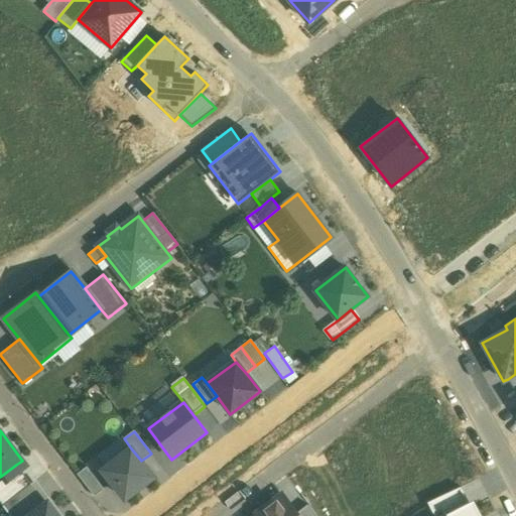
[(131,448),(103,471),(113,484),(124,499),(153,477),(141,461),(131,448)]
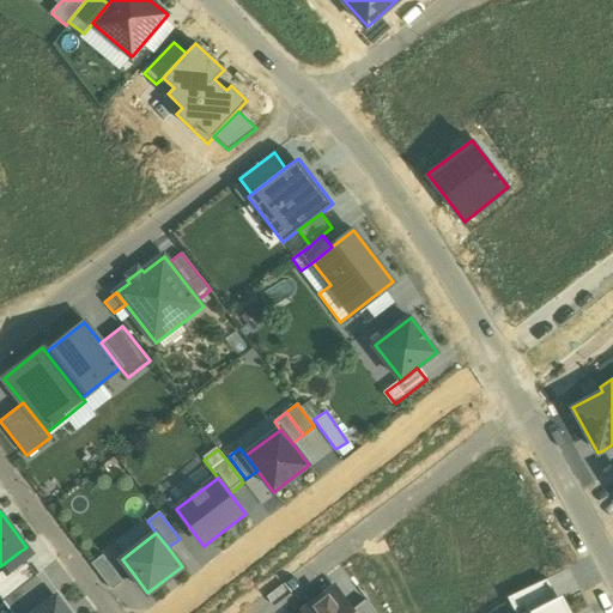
[(0,598),(2,601),(37,575),(19,552),(0,566),(0,598)]
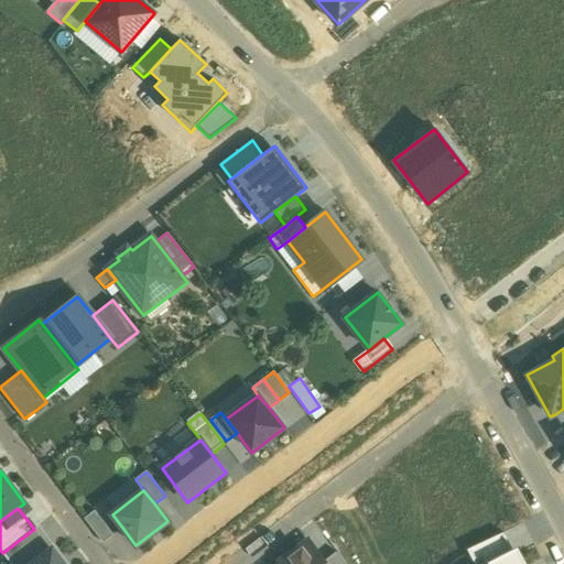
[(102,543),(114,535),(95,511),(84,519),(102,543)]
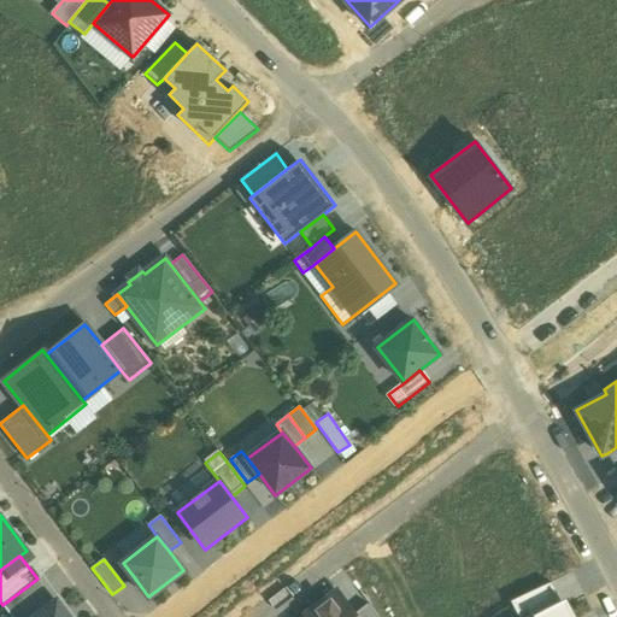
[(12,616),(34,616),(54,601),(37,579),(3,605),(12,616)]
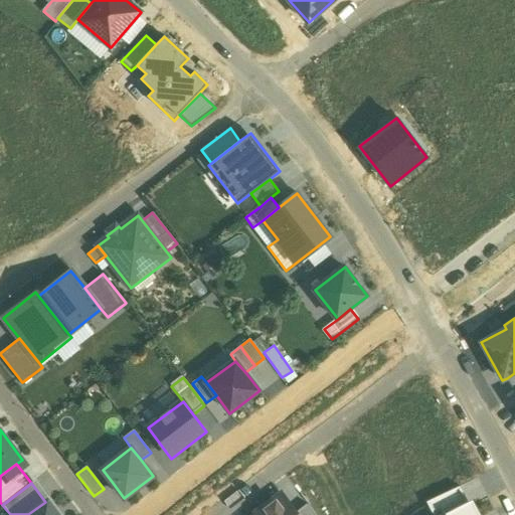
[(433,514),(442,514),(467,502),(460,487),(427,503),(433,514)]
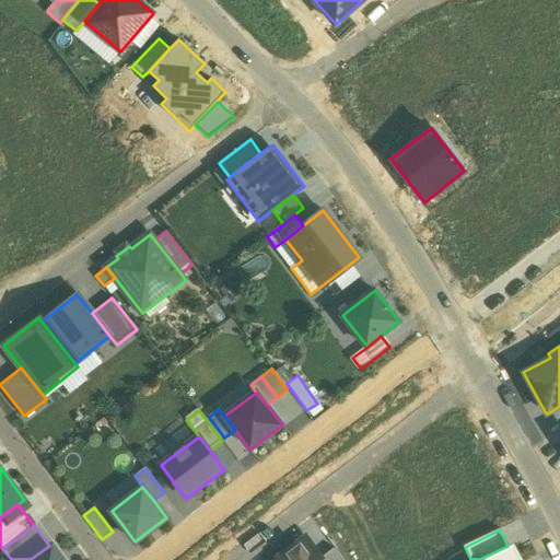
[(279,559),(325,559),(322,556),(308,538),(279,559)]
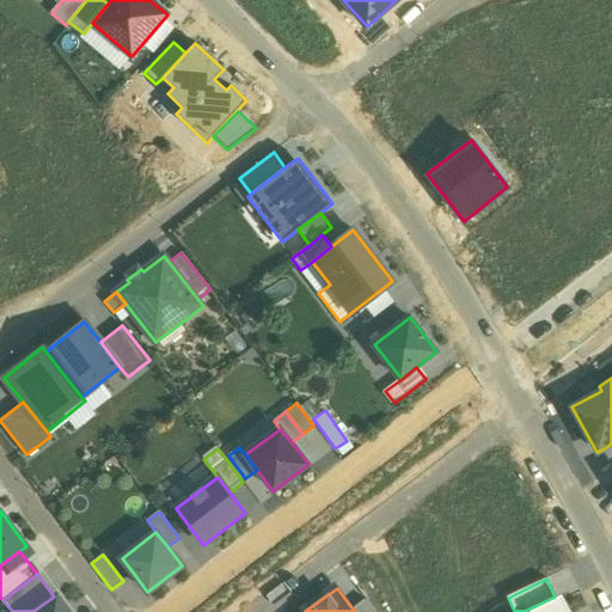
[(570,611),(562,594),(555,597),(525,611),(570,611)]
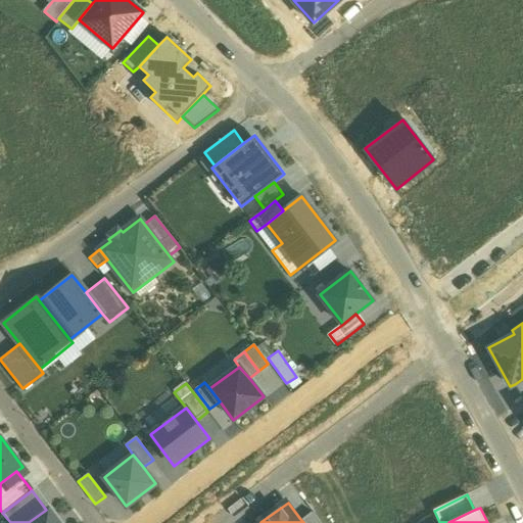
[(58,522),(47,509),(46,510),(29,522),(58,522)]
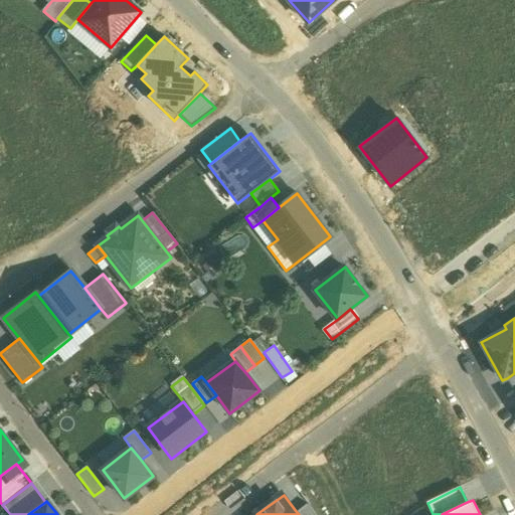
[(316,514),(307,503),(296,511),(299,514),(316,514)]
